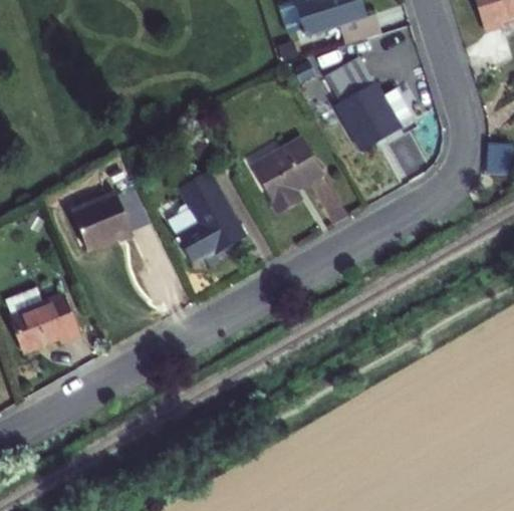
[(288,31),(303,26),(295,0),(292,0),(280,4),(288,31)]
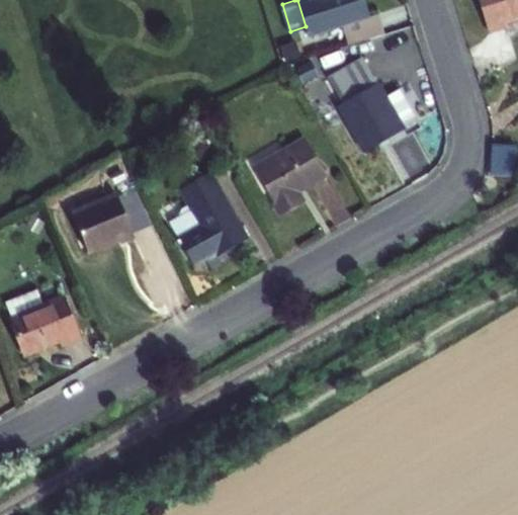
[(297,0),(306,26),(309,35),(342,25),(370,16),(369,15),(364,0),(297,0)]
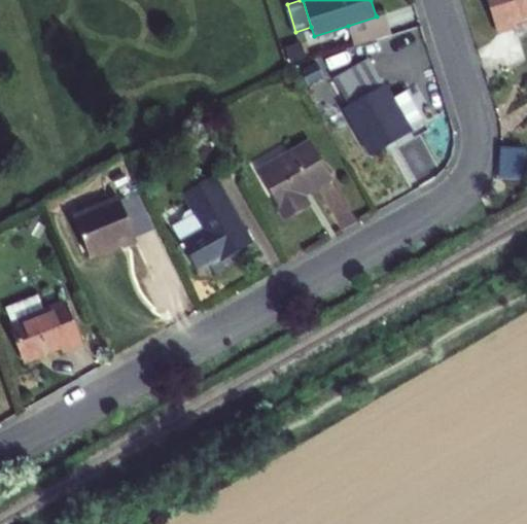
[(513,20),(526,14),(526,0),(489,0),(498,31),(515,26),(513,20)]
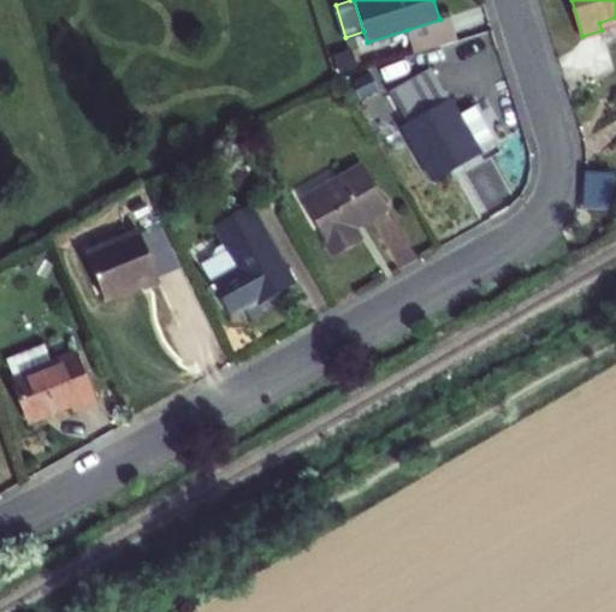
[(440,19),(407,30),(414,52),(457,37),(450,15),(439,18),(440,19)]
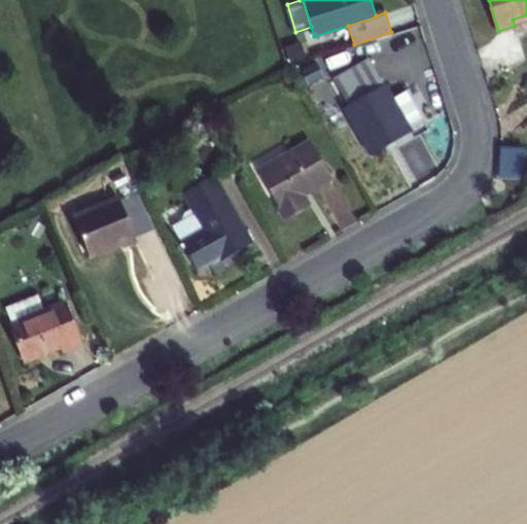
[(526,14),(513,20),(515,26),(517,31),(526,28),(526,14)]
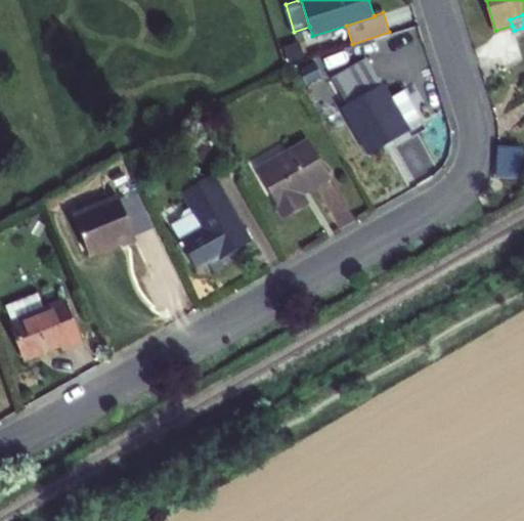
[(305,56),(300,41),(285,46),(290,61),(305,56)]
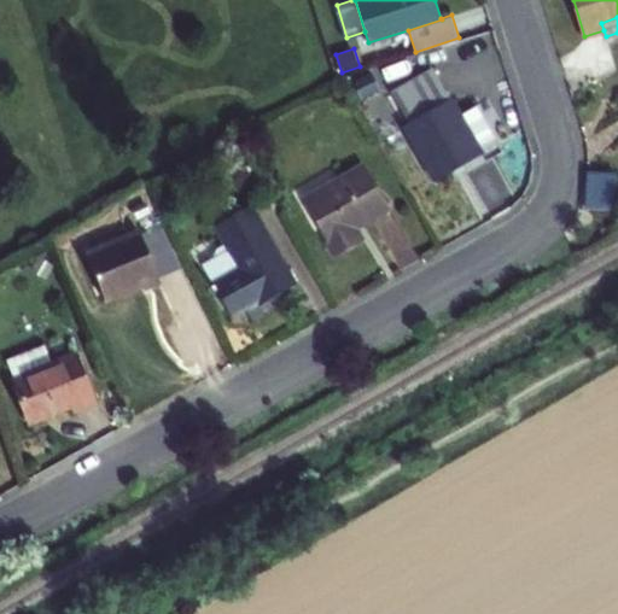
[(390,92),(408,122),(450,98),(433,66),(390,92)]
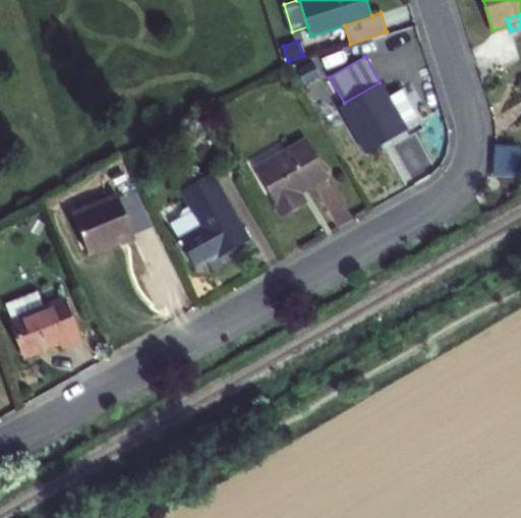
[(320,75),(312,61),(299,67),(306,82),(320,75)]
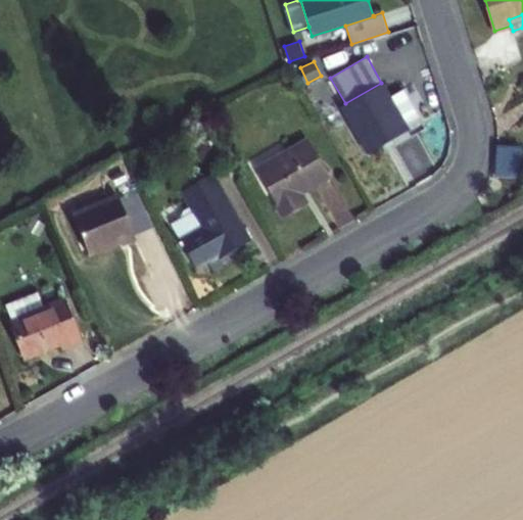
[(408,129),(405,124),(389,96),(381,83),(345,103),(341,105),(368,152),(382,144),(408,129)]
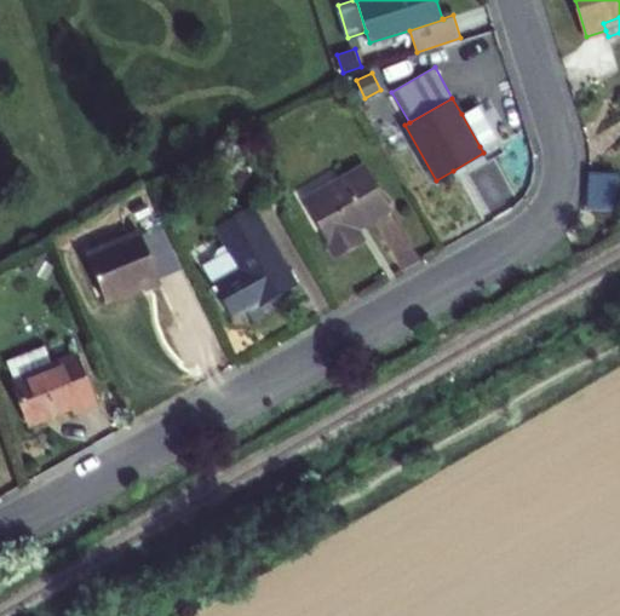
[(461,114),(480,147),(495,137),(477,105),(461,114)]
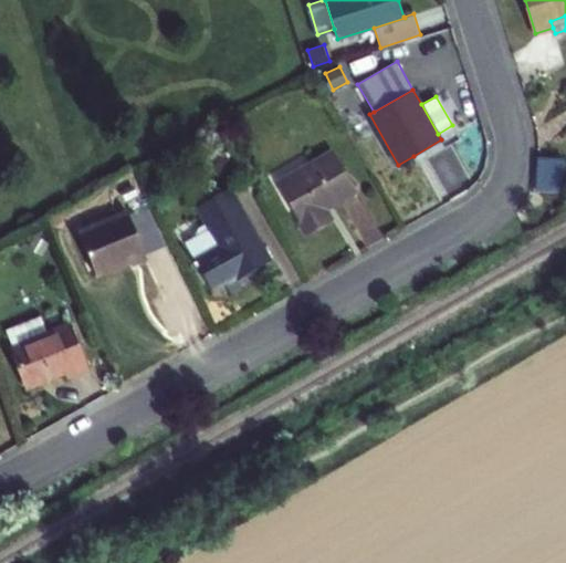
[(460,138),(452,125),(438,134),(441,139),(413,156),(417,163),(460,138)]
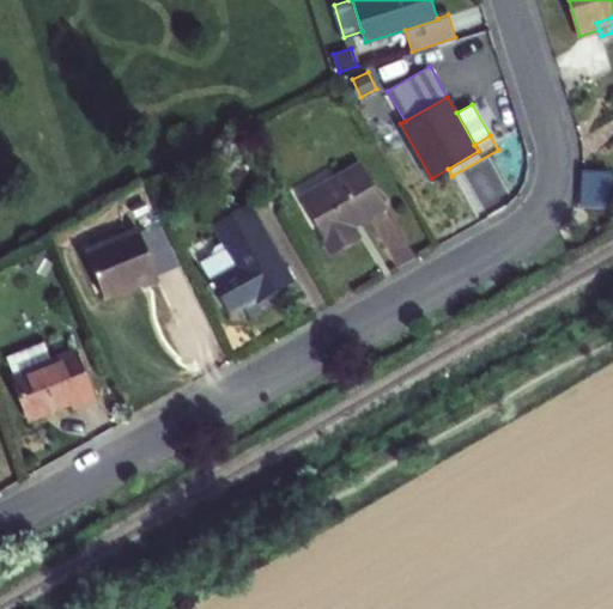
[(384,205),(360,163),(301,198),(323,237),(332,253),(358,237),(350,224),(384,205)]
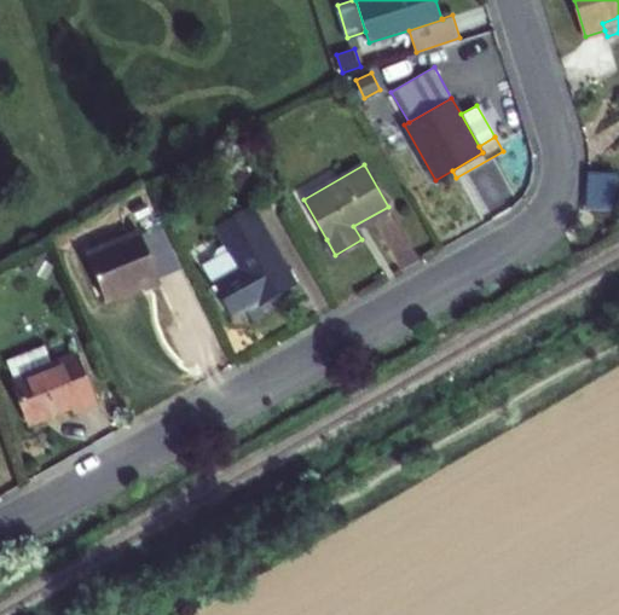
[(239,186),(254,178),(247,166),(232,174),(239,186)]
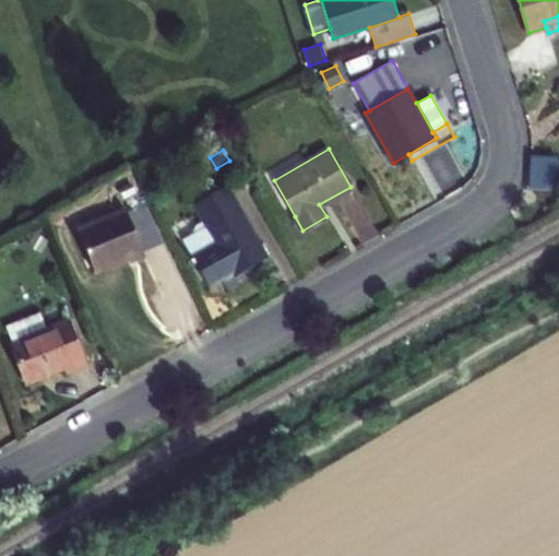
[(530,188),(557,189),(558,155),(531,154),(530,188)]
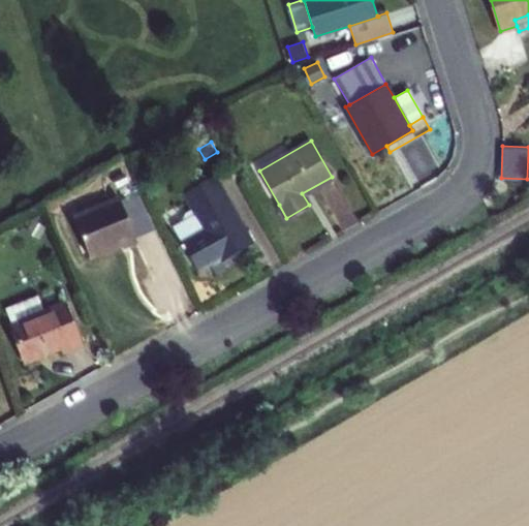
[(227,195),(215,174),(210,176),(222,198),(227,195)]
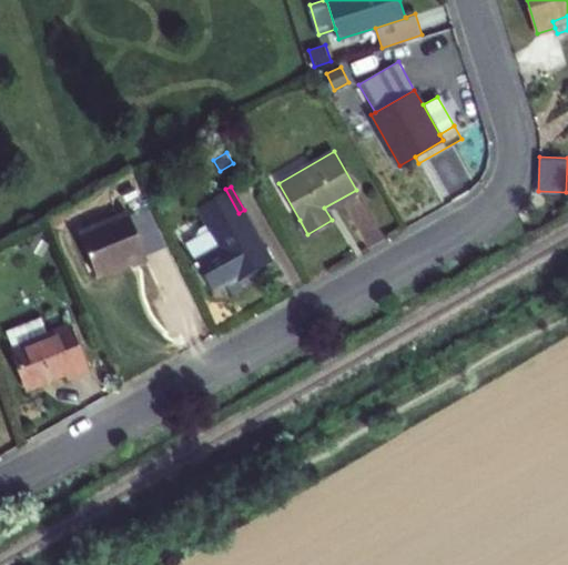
[(239,213),(225,189),(195,205),(206,224),(192,232),(195,236),(184,242),(194,260),(193,261),(195,265),(198,265),(211,290),(224,282),(230,292),(241,286),(237,279),(271,260),(244,210),(239,213)]
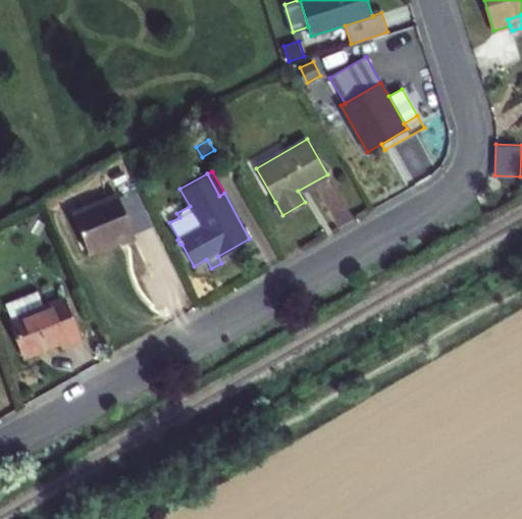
[(136,188),(118,195),(134,235),(154,225),(136,188)]
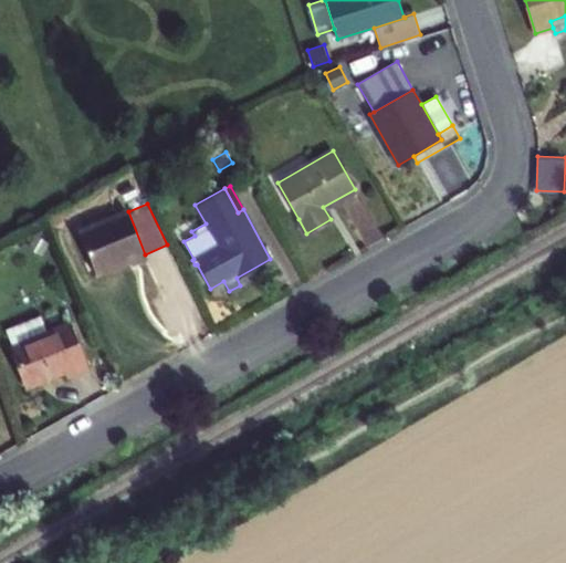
[(145,254),(128,211),(80,231),(96,273),(129,261),(145,254)]
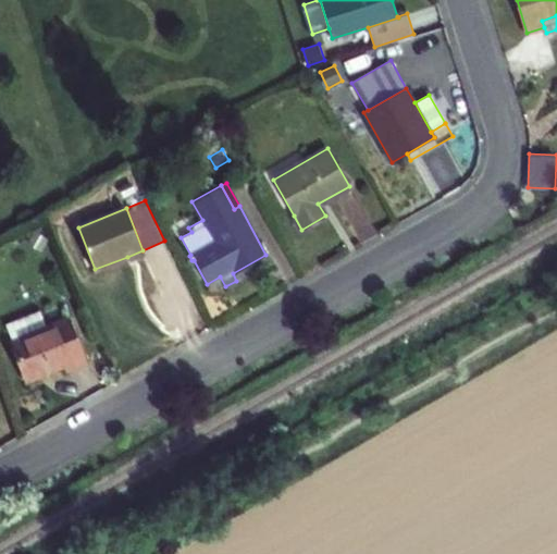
[(301,230),(294,216),(291,218),(298,231),(301,230)]
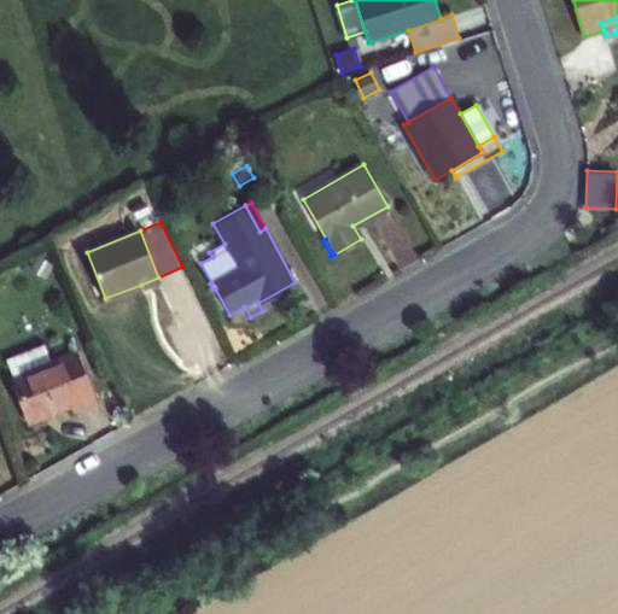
[(53,263),(39,255),(30,268),(46,278),(53,263)]
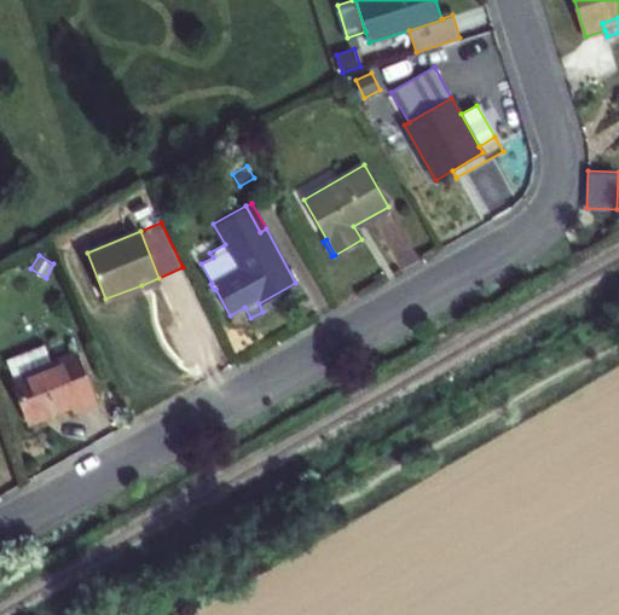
[(161,284),(158,278),(142,285),(144,290),(161,284)]
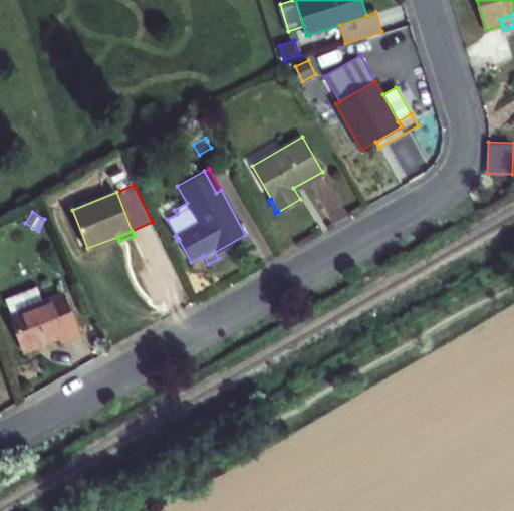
[(6,300),(11,313),(43,301),(37,287),(6,300)]
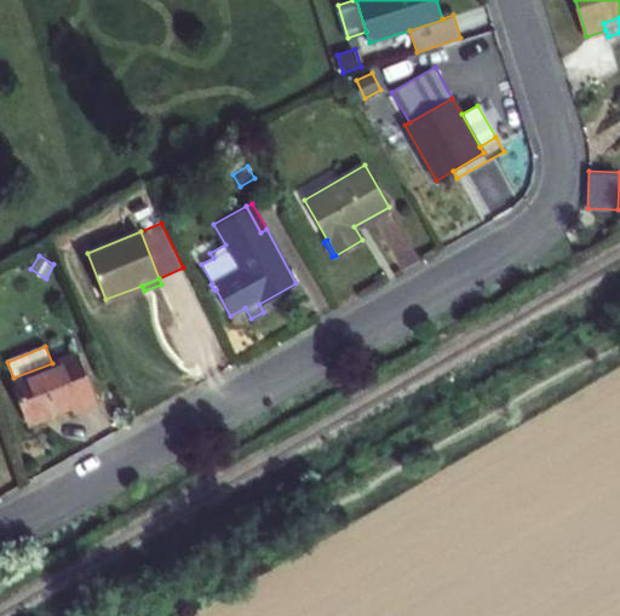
[(52,363),(13,378),(12,379),(29,422),(73,404),(75,412),(96,403),(92,396),(79,362),(75,353),(52,363)]
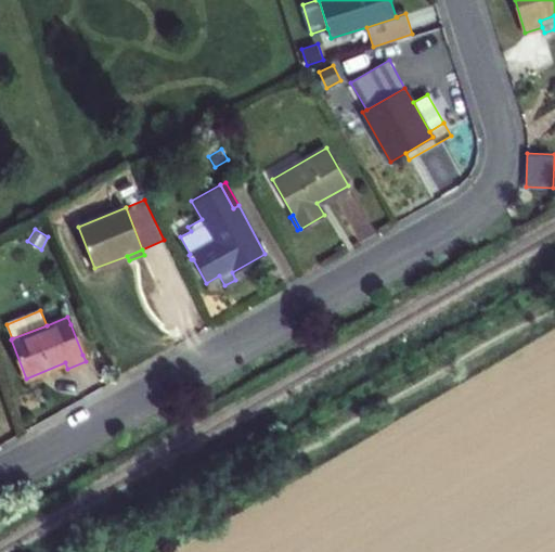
[(87,354),(75,322),(71,324),(82,355),(87,354)]
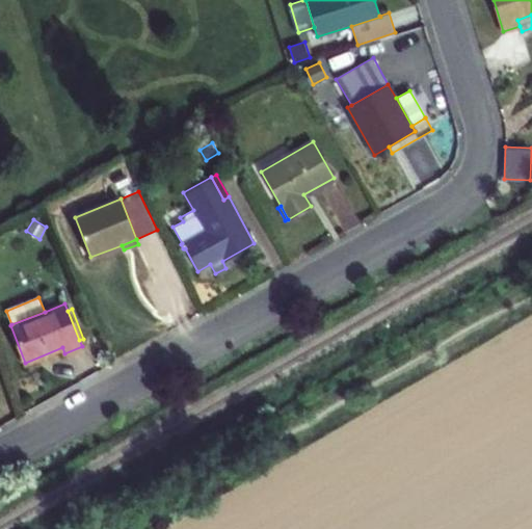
All buildings are outlined.
